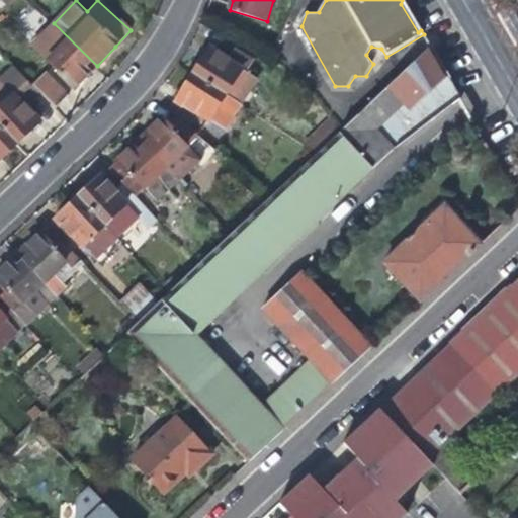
[(517,21),(513,13),(506,17),(517,35),(517,21)]
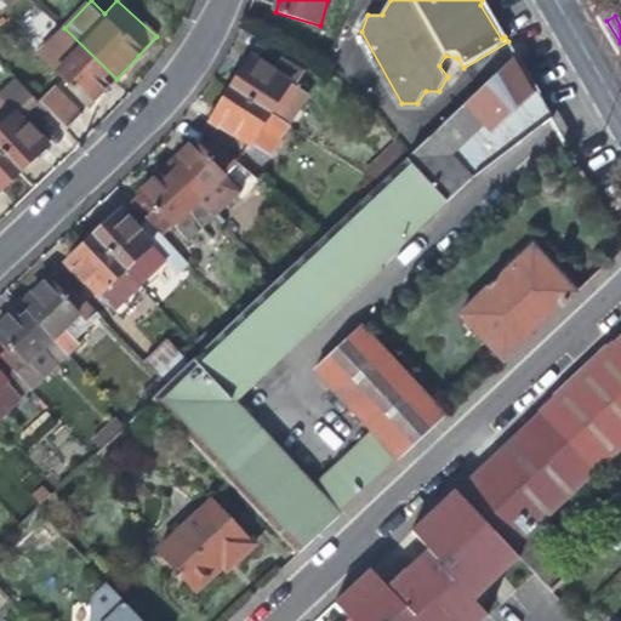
[(104,91),(117,79),(64,28),(40,55),(73,86),(72,87),(90,106),(104,91)]
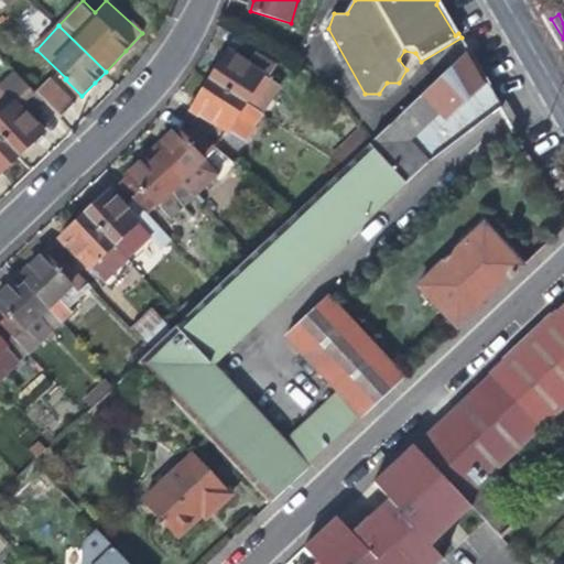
[(427,161),(500,105),(491,88),(468,50),(370,143),(346,166),(296,213),(250,257),(218,288),(198,305),(185,318),(150,351),(138,362),(270,502),(402,378),(326,294),(283,333),(337,391),(285,441),(213,364),(427,161)]
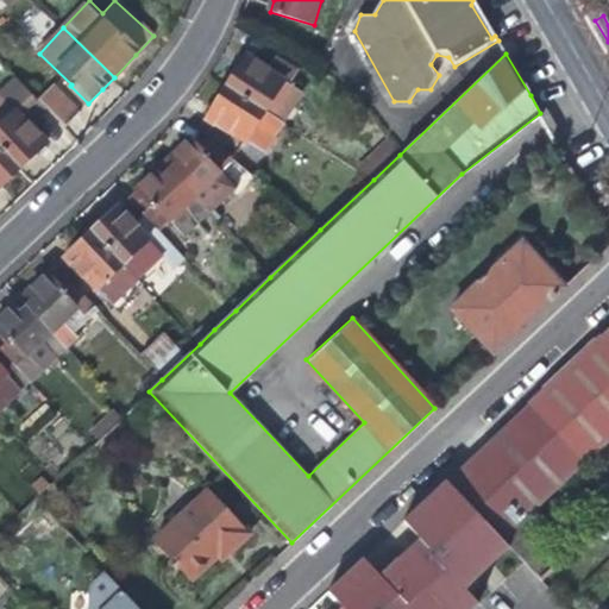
[(239,69),(228,86),(286,123),(306,93),(294,85),(301,74),(278,60),(270,71),(248,56),(239,69)]
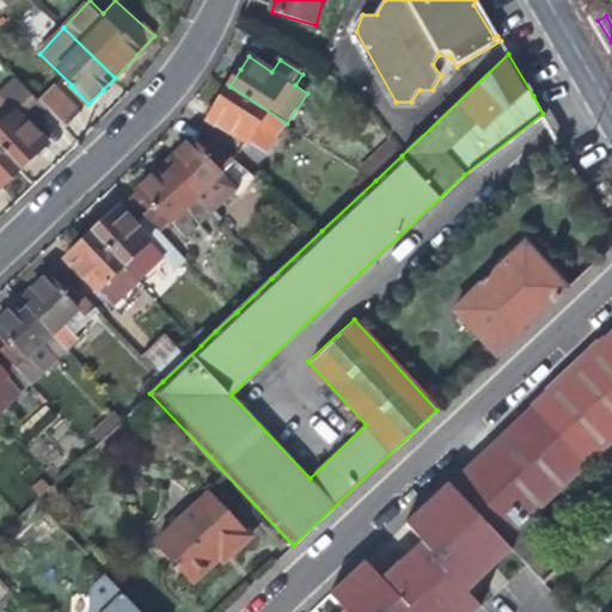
[(0,145),(22,169),(40,153),(49,144),(30,123),(47,108),(17,77),(1,91),(0,92),(0,145)]
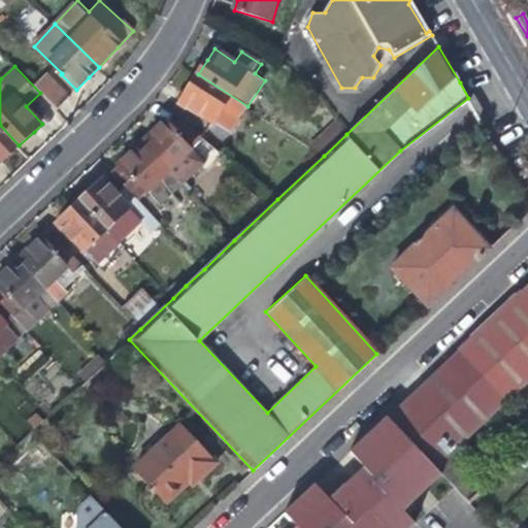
[(59,109),(71,97),(46,74),(35,87),(59,109)]
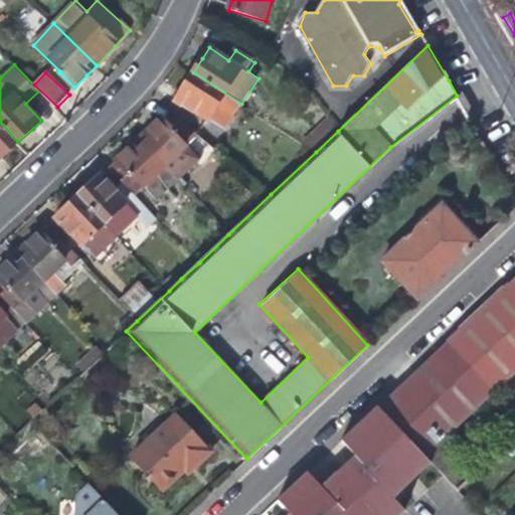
[(225,129),(241,104),(193,72),(186,83),(176,101),(194,113),(196,111),(225,129)]
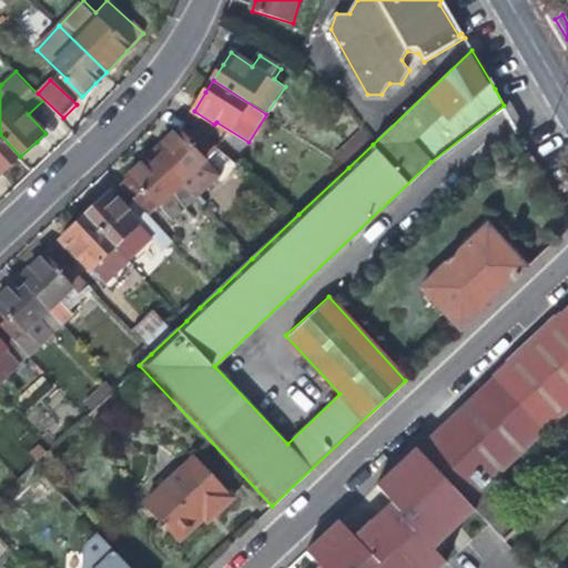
[(169,139),(153,154),(186,189),(193,181),(195,183),(203,175),(198,170),(220,148),(195,128),(189,135),(180,128),(169,139)]
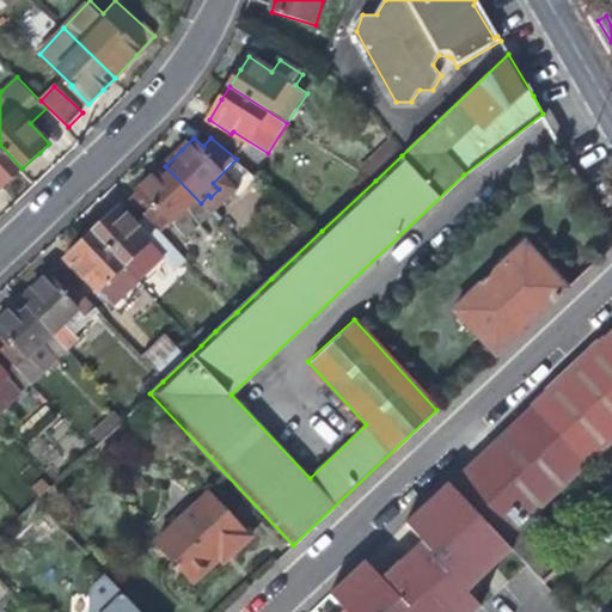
[(0,189),(8,182),(22,169),(0,145),(0,189)]
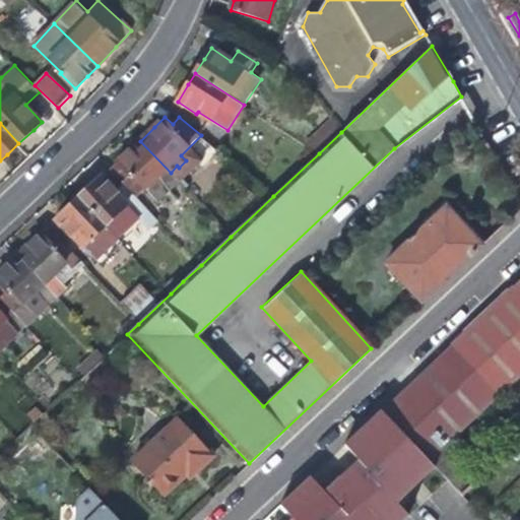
[(309,146),(319,153),(341,132),(334,123),(309,146)]
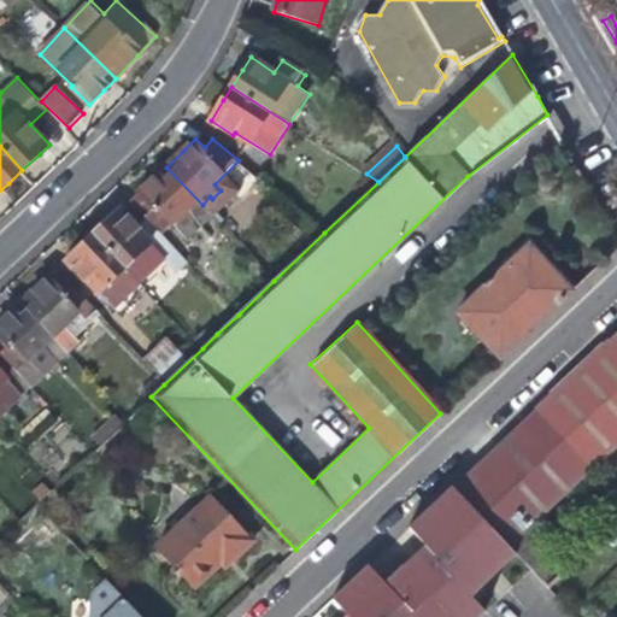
[(184,234),(192,227),(181,216),(188,209),(193,213),(203,205),(166,168),(156,177),(141,192),(158,211),(160,210),(175,224),(184,234)]
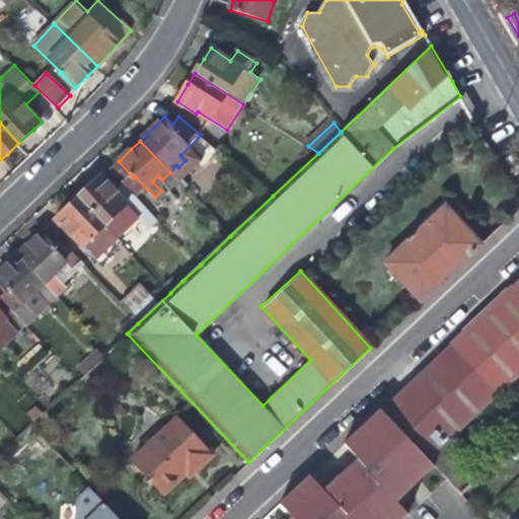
[(137,198),(147,189),(135,176),(133,177),(119,161),(110,169),(137,198)]
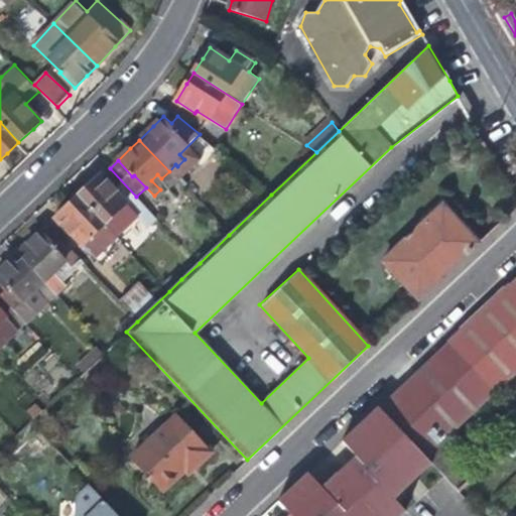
[(169,186),(161,178),(157,174),(151,180),(160,189),(163,192),(169,186)]
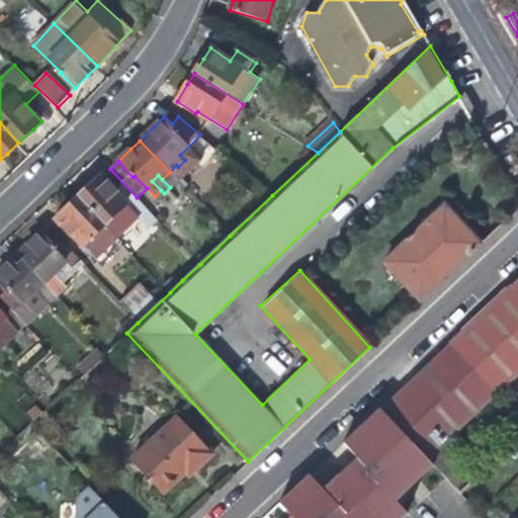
[(120,211),(132,223),(137,219),(146,229),(157,219),(140,199),(130,208),(115,194),(117,192),(102,176),(92,186),(78,199),(113,235),(116,238),(123,231),(112,219),(120,211)]
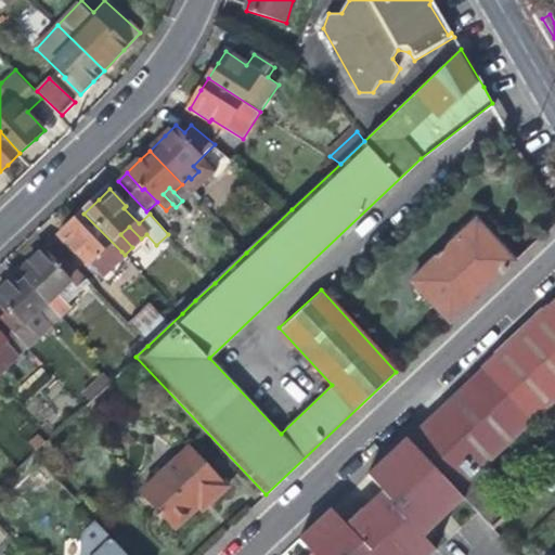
[(105,267),(121,252),(84,214),(73,223),(60,235),(76,254),(78,252),(93,268),(101,261),(105,267)]
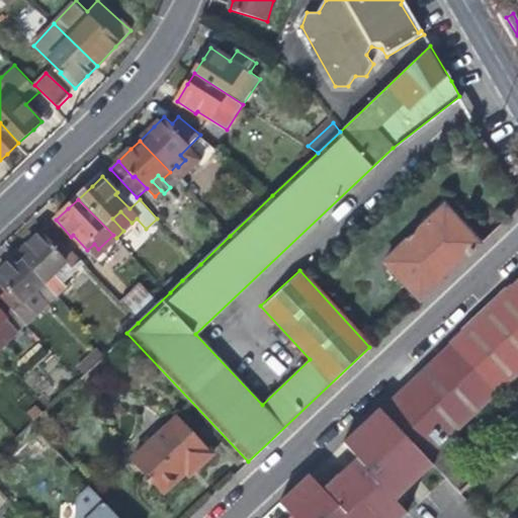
[(383,261),(419,299),(480,243),(464,227),(445,205),(383,261)]
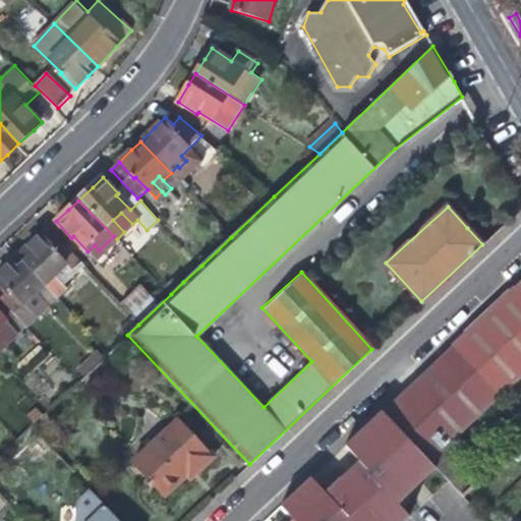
[(124,232),(132,224),(121,213),(113,220),(124,232)]
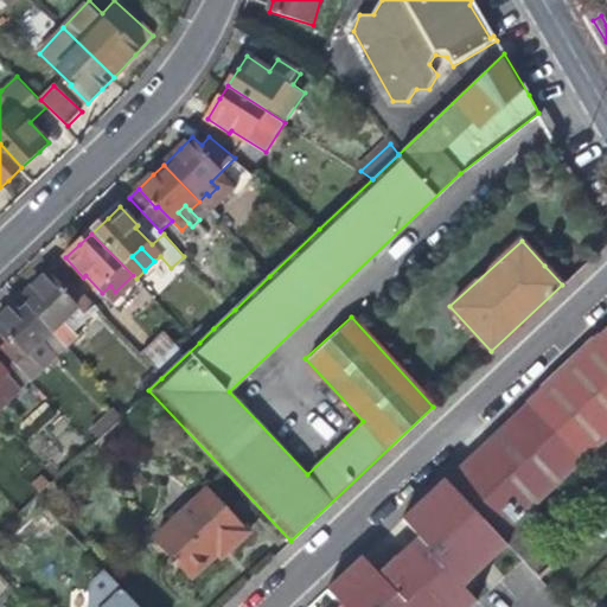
[(65,345),(76,336),(63,321),(71,314),(87,299),(57,266),(43,279),(23,299),(65,345)]
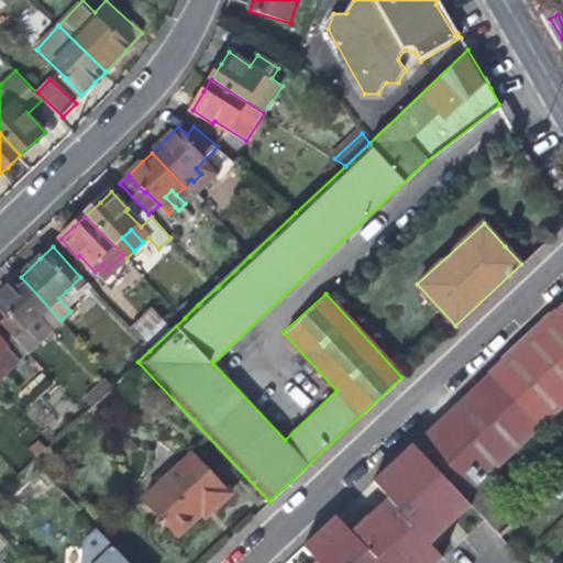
[(61,321),(61,320),(21,277),(7,290),(0,296),(0,321),(15,339),(29,353),(61,321)]
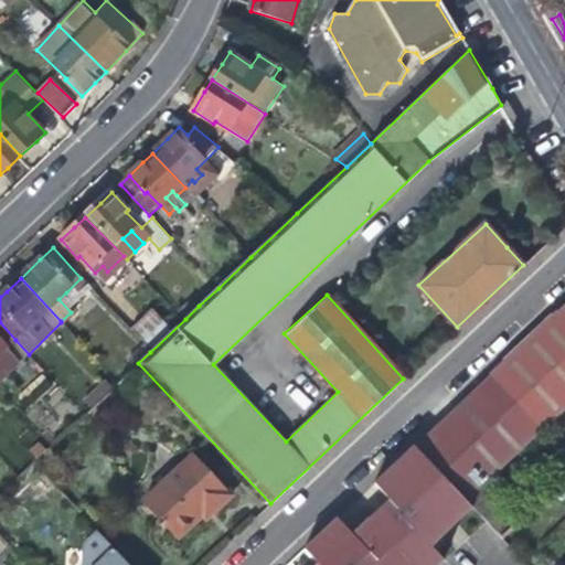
[(77,306),(66,292),(59,299),(71,312),(77,306)]
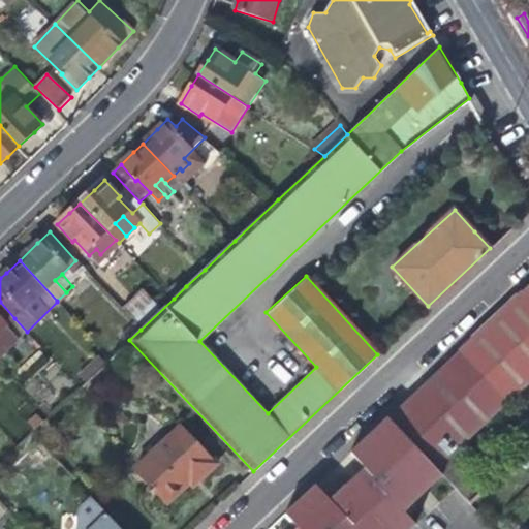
[(165,291),(174,299),(186,286),(179,279),(165,291)]
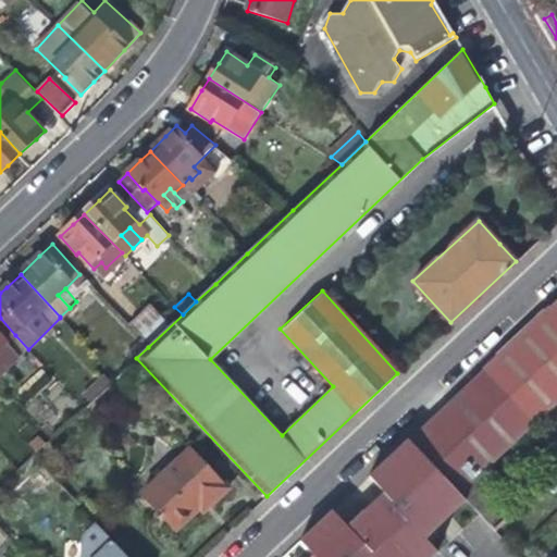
[(457,493),(556,404),(556,300),(409,440),(415,445),(457,493)]
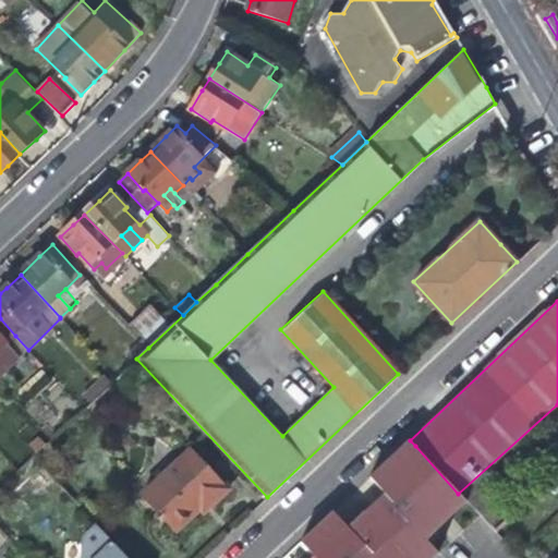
[(126,324),(141,340),(146,344),(168,324),(149,303),(126,324)]
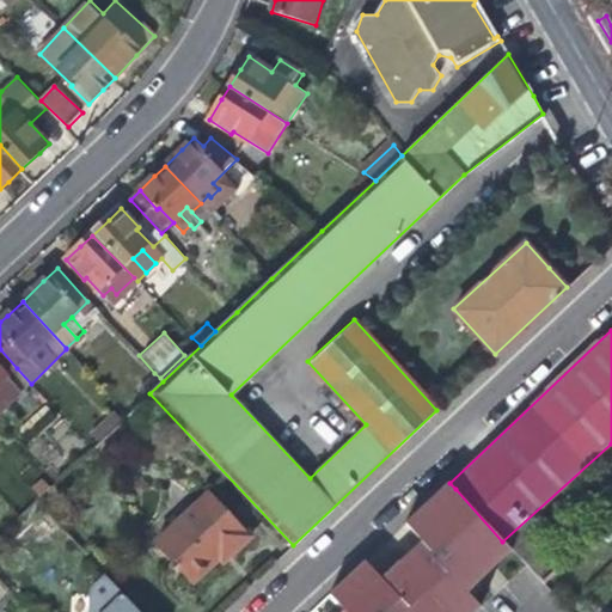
[(7,378),(17,368),(0,349),(0,404),(17,389),(7,378)]
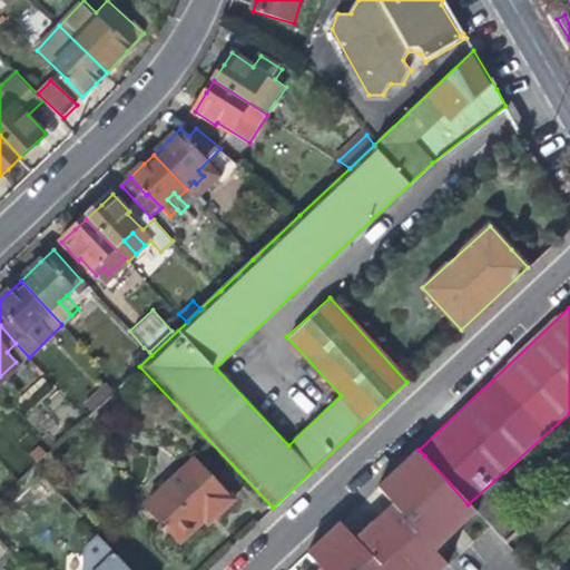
[(135,371),(139,366),(151,355),(149,352),(144,347),(127,363),(135,371)]
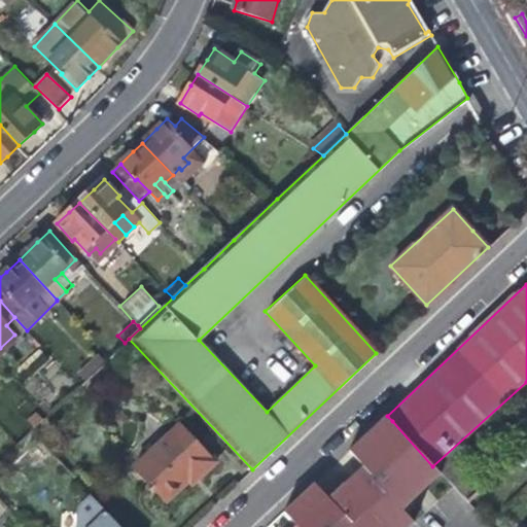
[(34,429),(43,421),(36,414),(27,422),(34,429)]
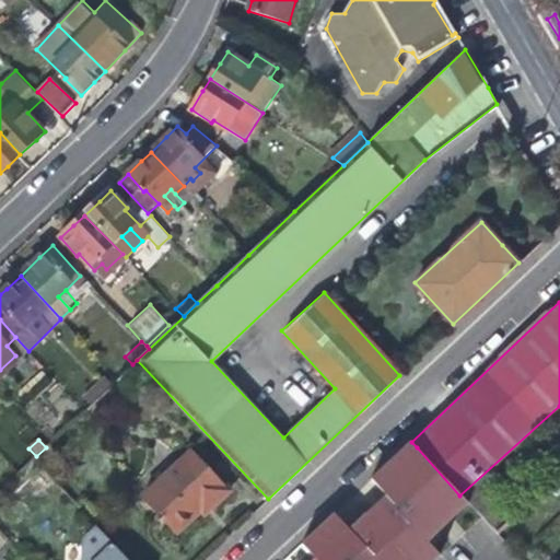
[(417,447),(411,442),(395,456),(400,462),(417,447)]
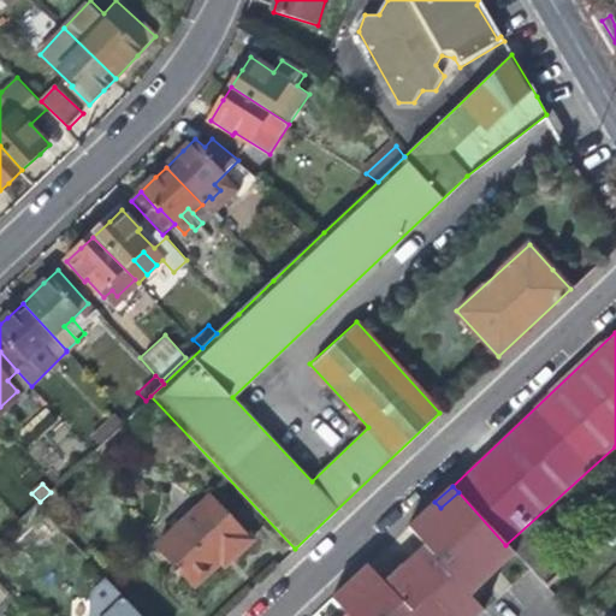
[(505,545),(458,492),(440,508),(434,502),(422,514),(408,527),(425,545),(416,552),(422,560),(408,573),(448,615),(475,615),(481,611),(468,597),(515,554),(505,545)]
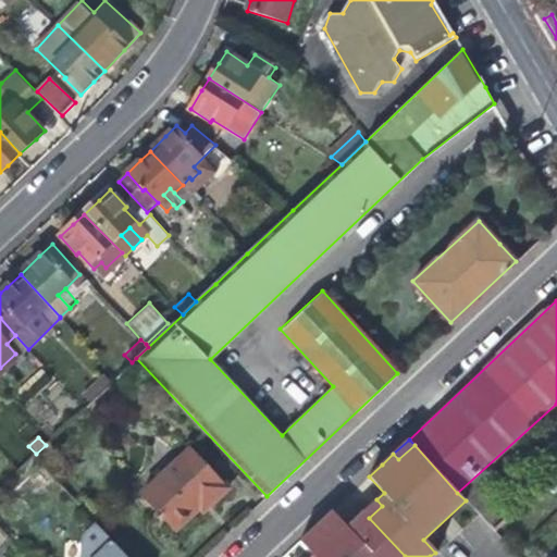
[(189,447),(140,495),(174,530),(198,508),(208,499),(211,503),(227,487),(189,447)]
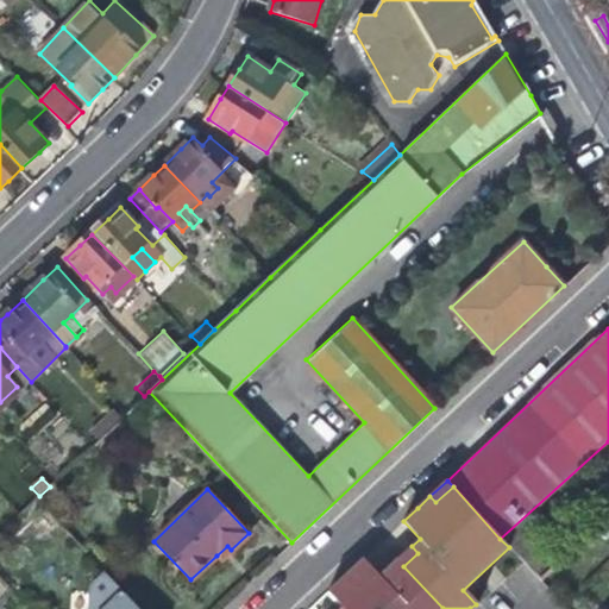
[(515,557),(537,581),(554,565),(533,540),(515,557)]
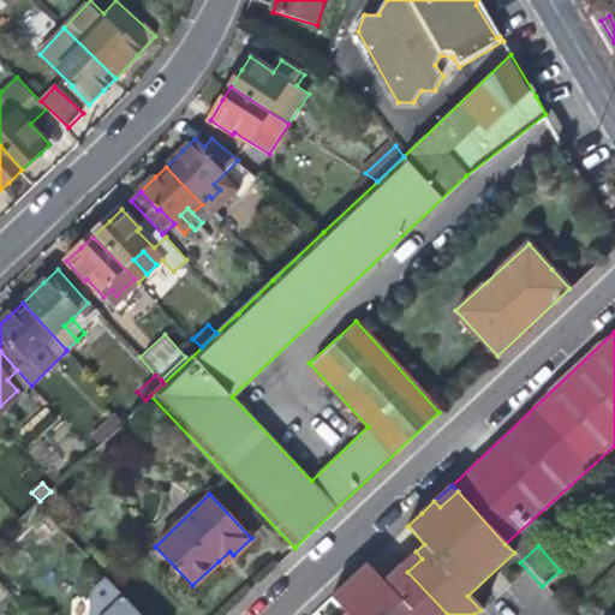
[(228,560),(233,555),(230,551),(219,561),(222,565),(228,560)]
